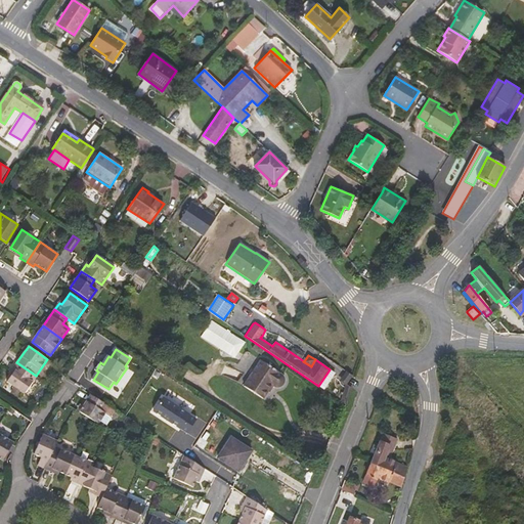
[(280,374),(260,360),(243,385),(263,399),(268,391),(269,392),(273,386),(276,387),(278,388),(280,387),(282,386),(284,385),(285,383),(285,381),(285,379),(284,377),(282,375),(280,374)]
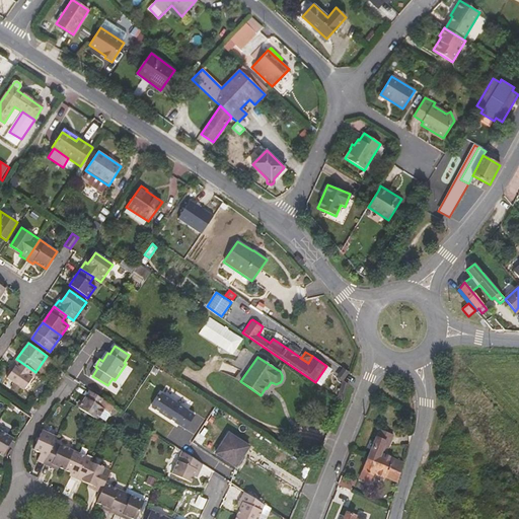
[(24,390),(36,373),(35,372),(16,359),(12,365),(15,367),(11,372),(7,378),(12,382),(15,384),(19,387),(24,390)]
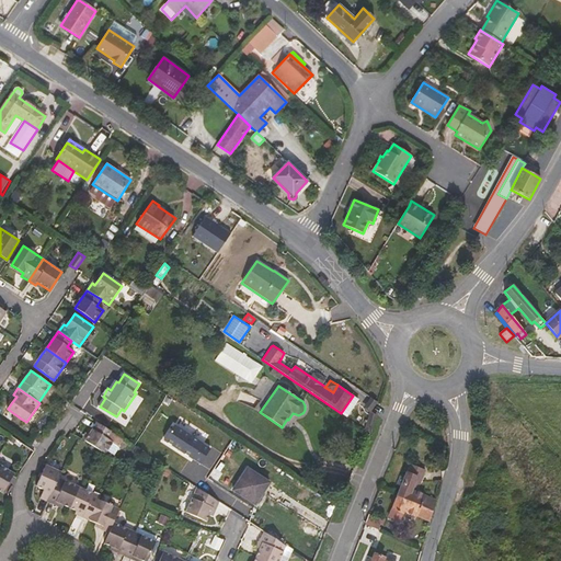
[(111,432),(98,423),(89,435),(86,441),(96,448),(106,455),(113,443),(106,438),(111,432)]
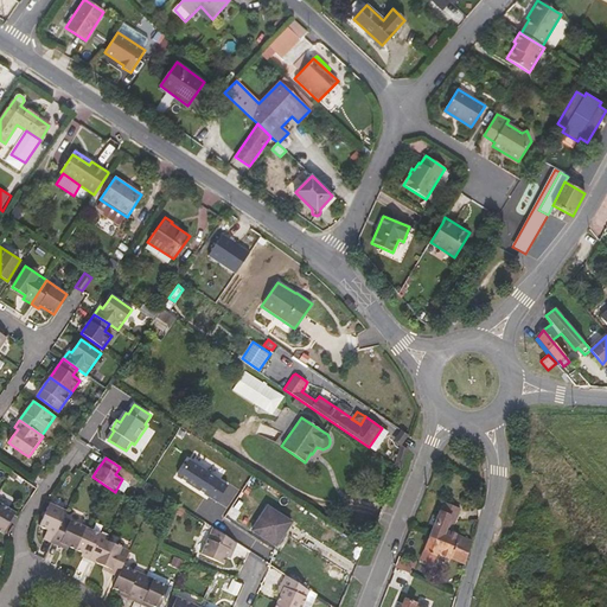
[(32,479),(39,484),(45,475),(38,471),(32,479)]
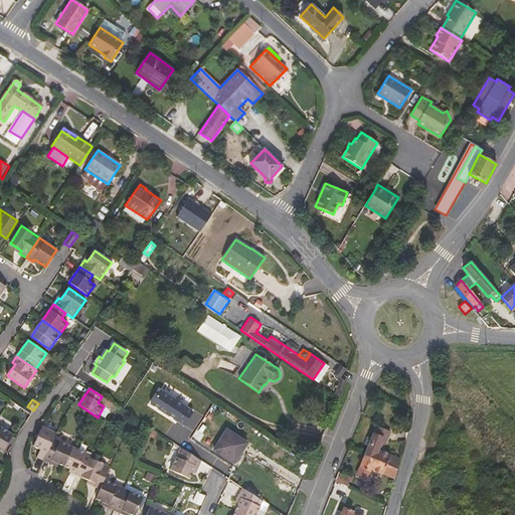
[(3,453),(13,436),(0,426),(0,451),(1,453),(3,453)]
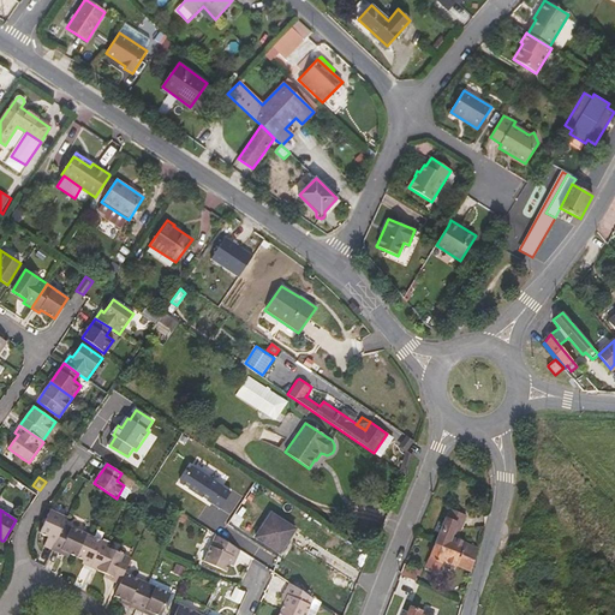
[(436,544),(475,560),(479,549),(457,539),(452,538),(459,523),(464,525),(467,517),(451,509),(436,544)]
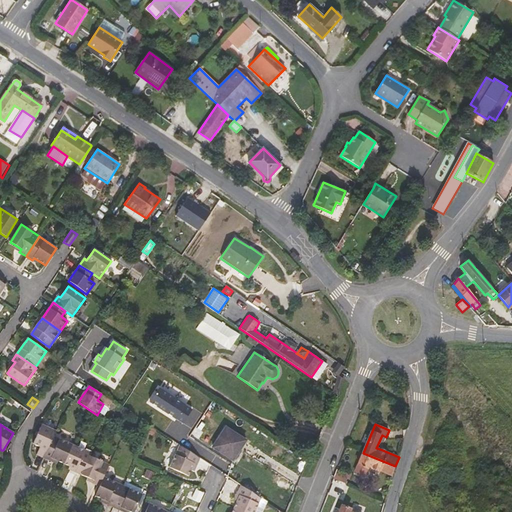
[(37,455),(44,458),(54,436),(56,431),(42,425),(33,444),(40,447),(37,455)]
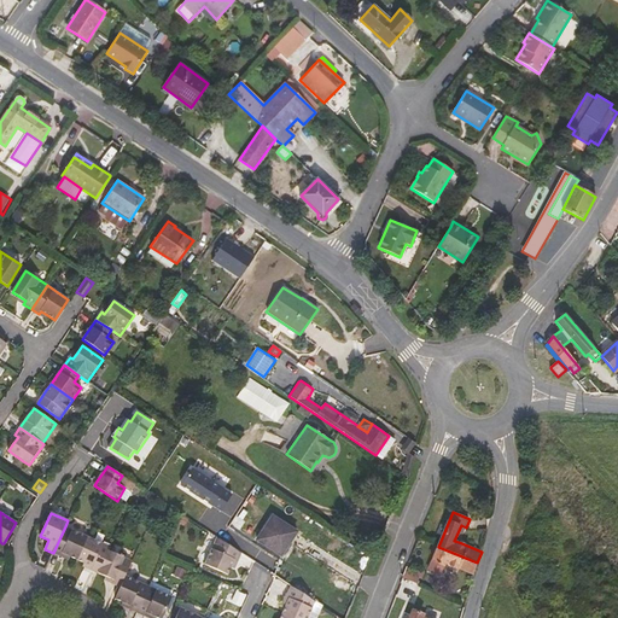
[(297,532),(272,517),(257,540),(281,555),(297,532)]
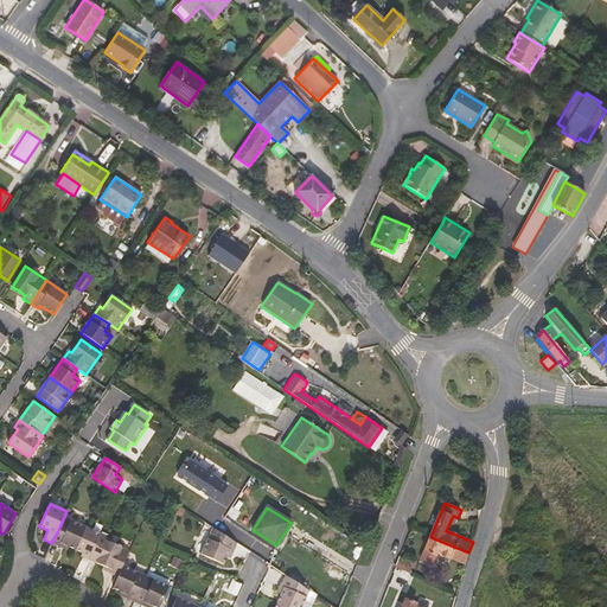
[(451,532),(458,518),(453,516),(446,531),(451,532)]
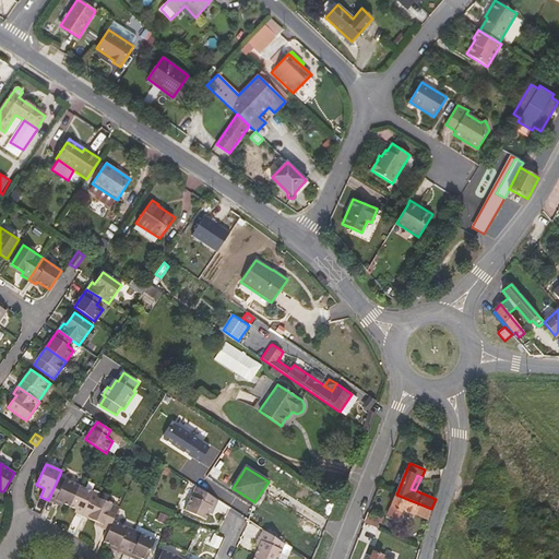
[(59,476),(48,500),(56,503),(57,500),(63,503),(70,507),(79,486),(59,476)]
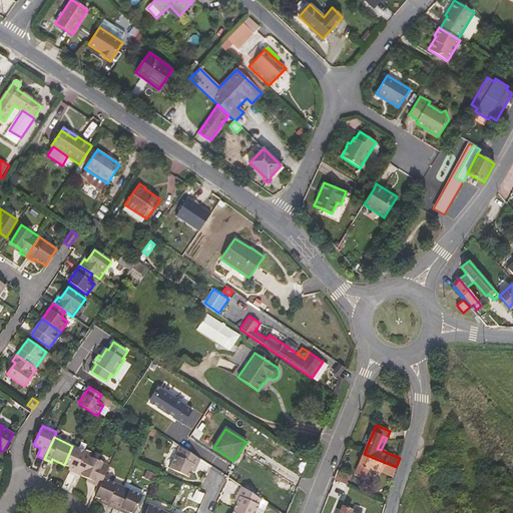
[(72,446),(64,465),(70,467),(76,470),(75,473),(82,476),(90,457),(92,454),(72,446)]
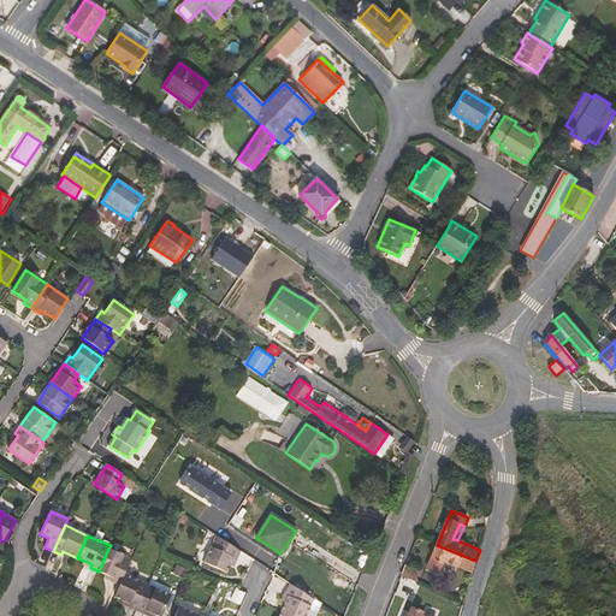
[(237,561),(241,552),(217,535),(205,563),(227,573),(230,566),(234,558),(237,561)]
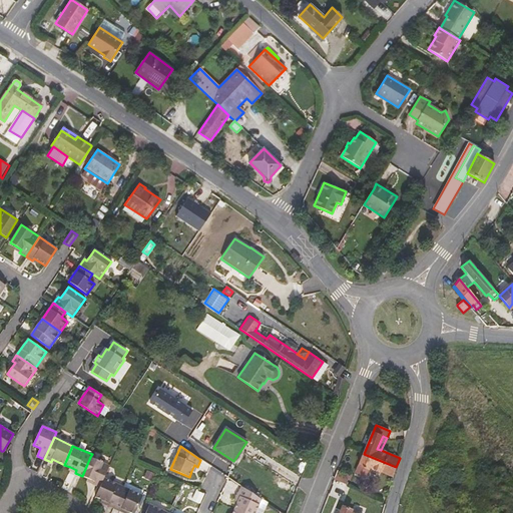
[(382,472),(392,476),(396,467),(364,454),(355,473),(366,477),(370,468),(382,473),(382,472)]
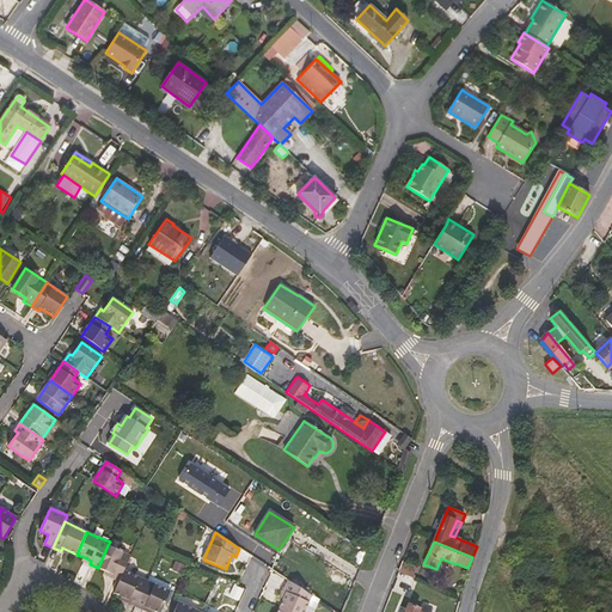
[(108,545),(98,568),(105,571),(112,574),(111,577),(120,581),(124,570),(130,556),(108,545)]
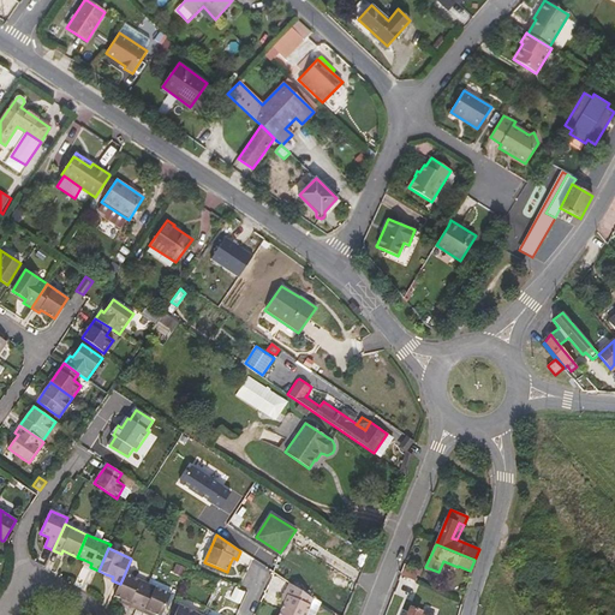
[(406,565),(402,575),(416,580),(419,569),(406,565)]
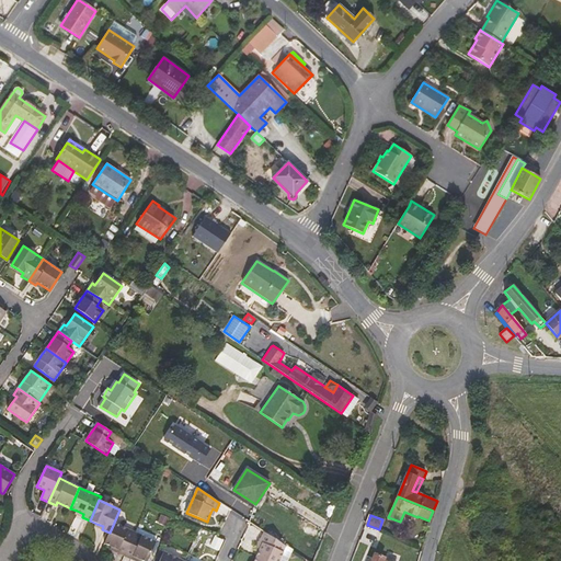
[(116,552),(124,556),(135,533),(114,523),(110,533),(104,544),(111,547),(118,549),(116,552)]
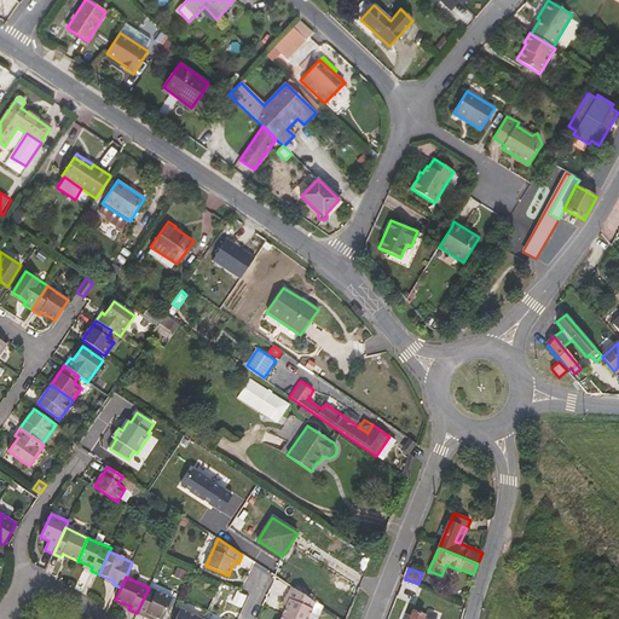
[(307,618),(312,611),(316,603),(291,586),(287,599),(289,600),(287,607),(283,614),(293,618),(307,618)]
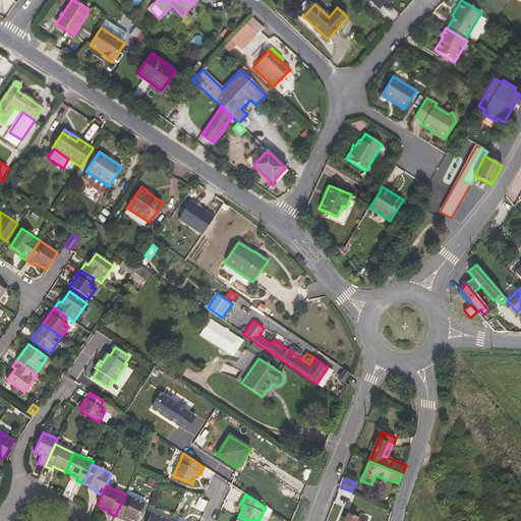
[(125,495),(115,516),(122,520),(124,517),(130,520),(133,520),(136,520),(146,503),(125,495)]
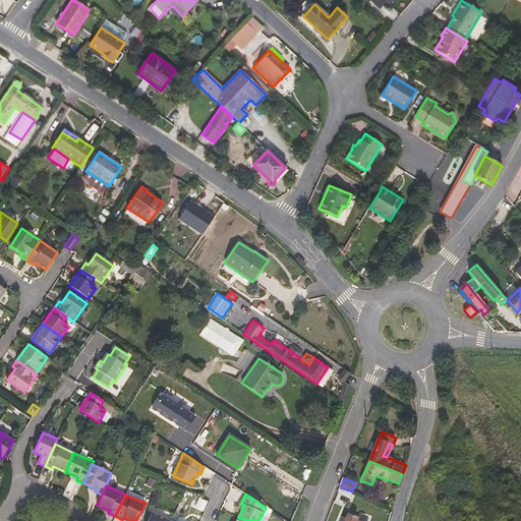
[(171,520),(152,512),(148,520),(171,520)]
